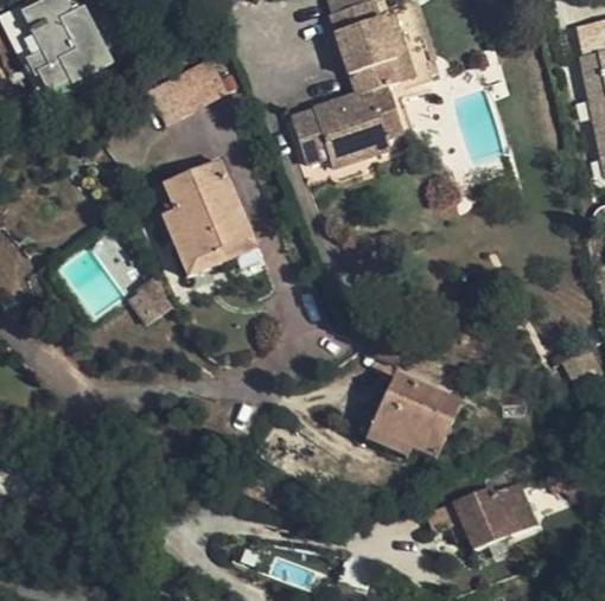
[(38,0),(36,1),(43,17),(31,23),(42,45),(27,53),(34,70),(39,69),(48,85),(69,75),(71,78),(110,59),(84,2),(77,5),(76,0),(71,2),(70,0),(38,0)]
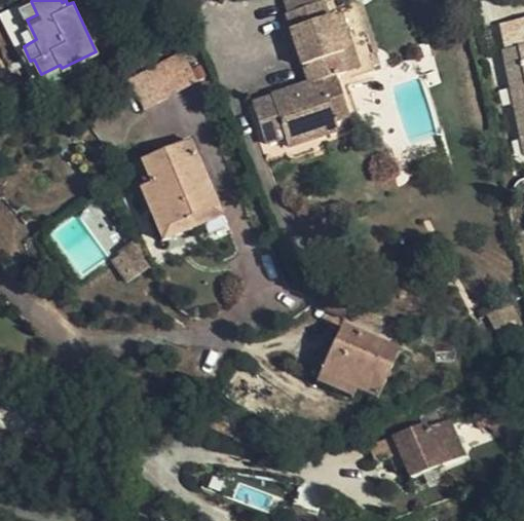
[(315,124),(319,134),(337,127),(334,117),(348,113),(335,72),(359,65),(356,56),(340,9),(327,13),(322,0),(319,0),(286,10),(291,26),(289,27),(300,63),(303,62),(308,78),(268,91),(268,94),(250,99),(264,141),(283,135),(315,124)]
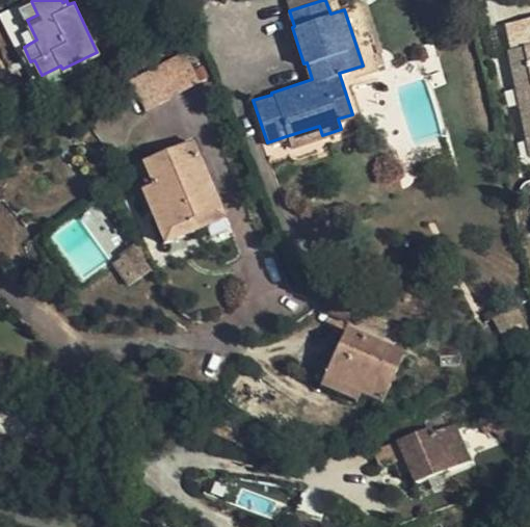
[(344,9),(360,56),(376,50),(360,0),(342,0),(341,1),(344,9)]
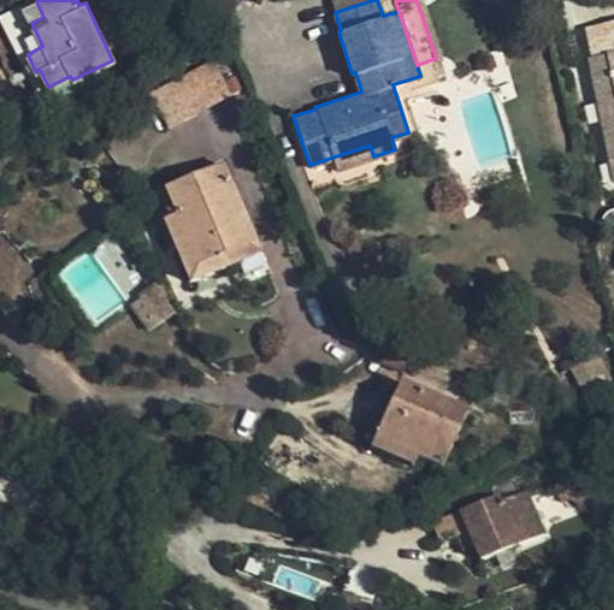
[(43,17),(36,1),(23,7),(31,23),(43,17)]
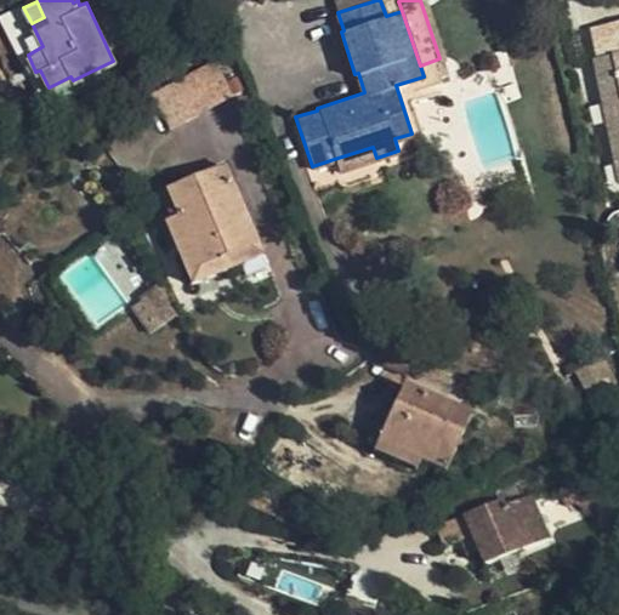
[(618,18),(618,49),(595,53),(592,53),(618,177),(618,176),(618,15),(618,18)]
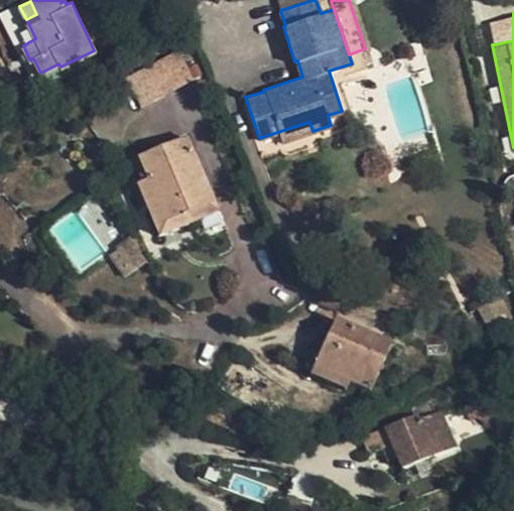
[(489,19),(494,44),(513,40),(513,15),(489,19)]
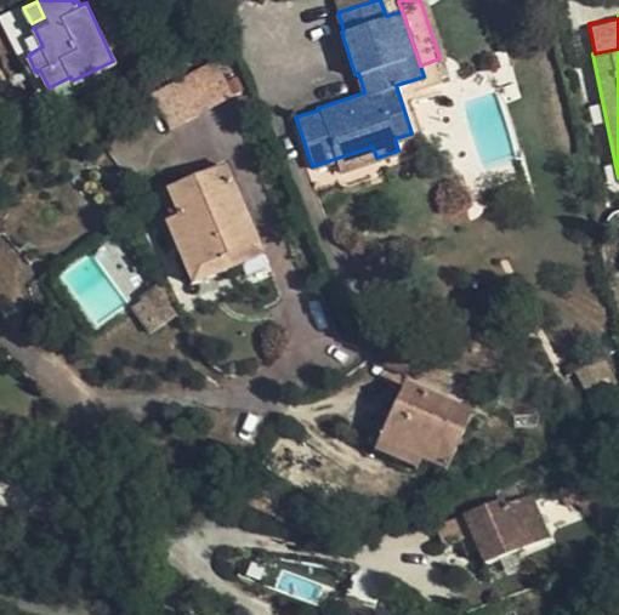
[(147,84),(165,121),(238,87),(221,50),(147,84)]
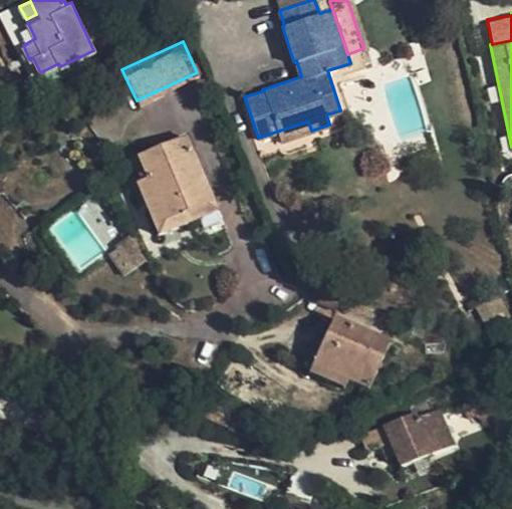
[(280,141),(311,131),(308,121),(276,132),(280,141)]
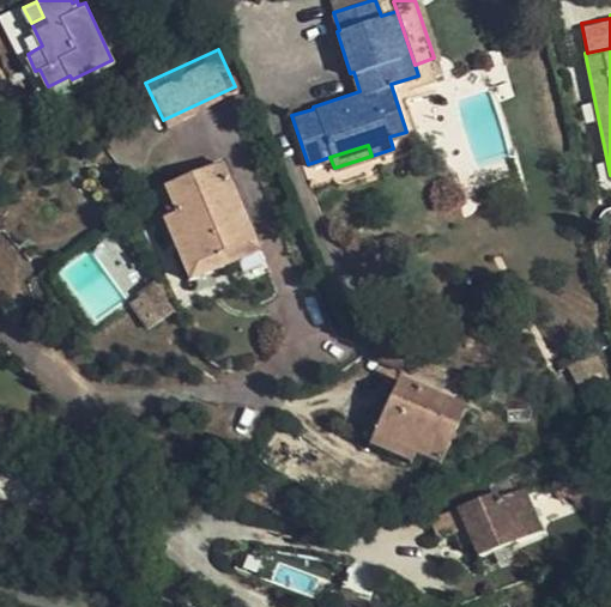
[(258,248),(221,159),(164,183),(171,201),(159,206),(188,274),(258,248)]
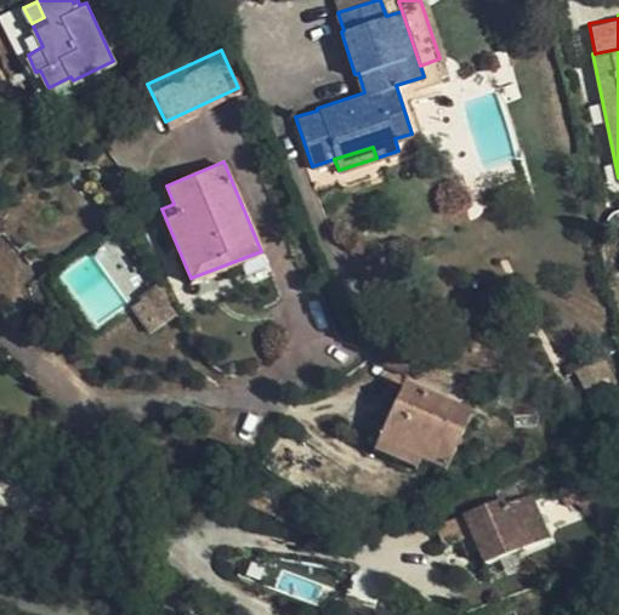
[(50,279),(62,271),(54,258),(41,267),(50,279)]
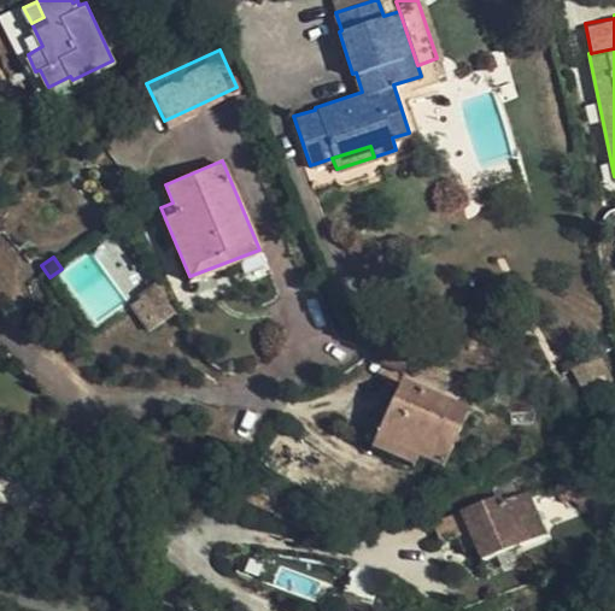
[(392,397),(378,428),(372,444),(413,463),(417,453),(441,464),(467,406),(400,377),(392,397)]
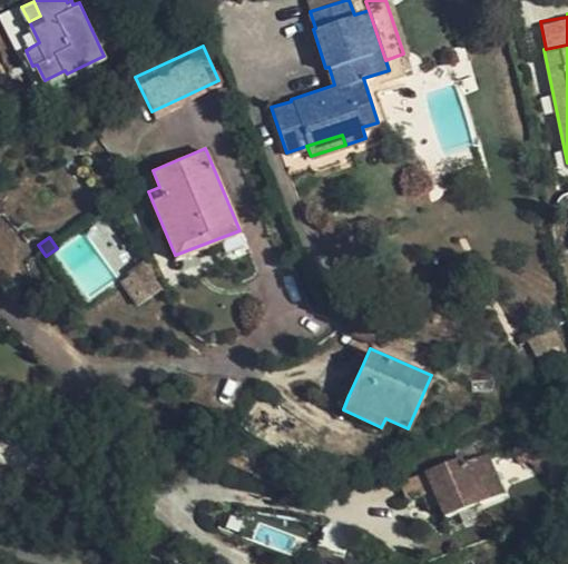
[(342,392),(349,395),(362,366),(354,363),(342,392)]
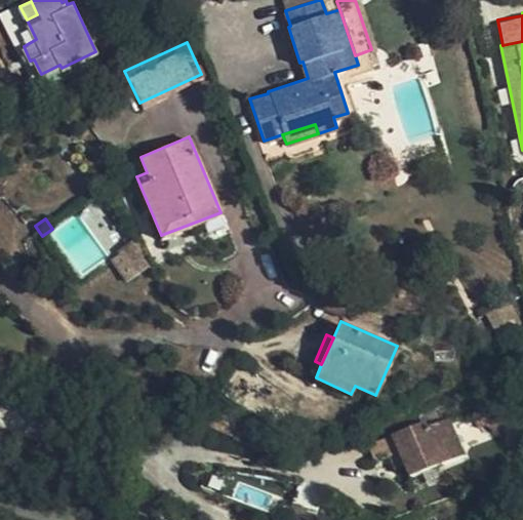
[(399,427),(458,454),(463,452),(447,414),(425,424),(423,418),(399,427)]
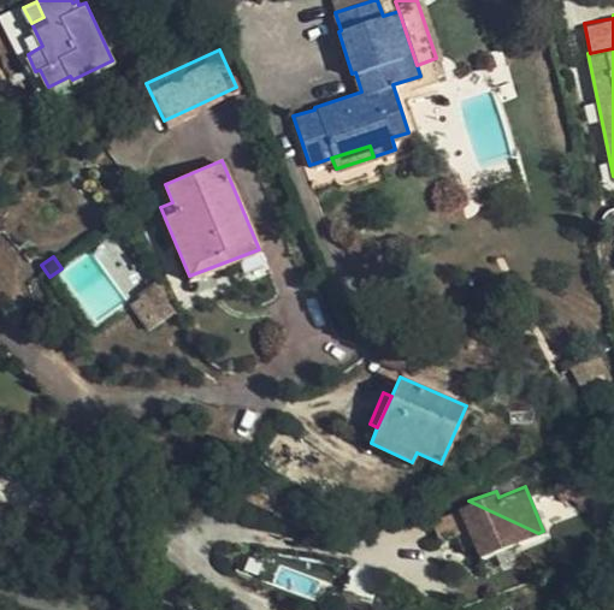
[(479,555),(538,533),(468,501),(432,515),(440,534),(459,528),(467,525),(473,539),(479,555)]
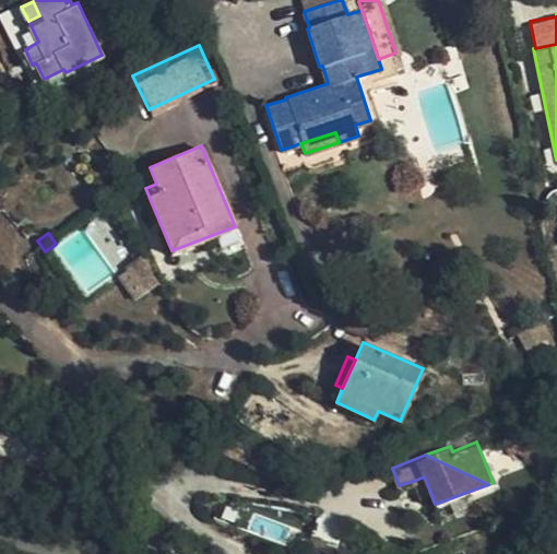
[(424,476),(416,480),(422,493),(429,490),(424,476)]
